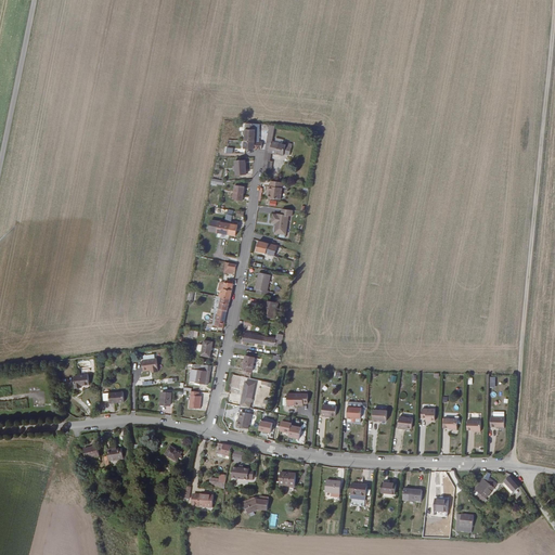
[(246,123),(245,141),(258,141),(259,130),(255,130),(256,124),(246,123)]
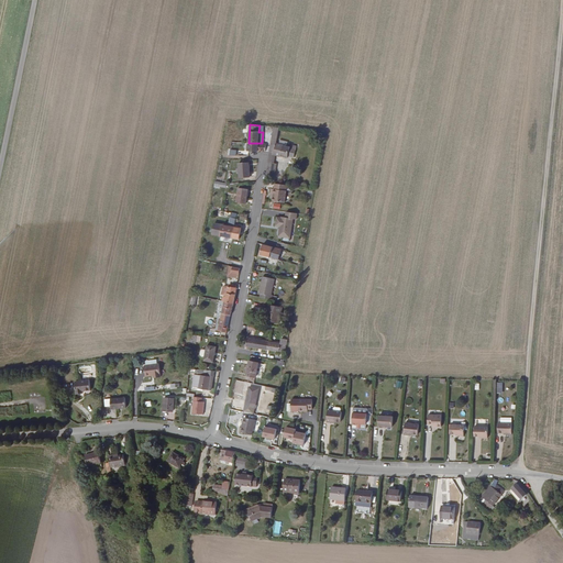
[(247,151),(257,151),(265,152),(265,143),(262,143),(249,143),(247,151)]
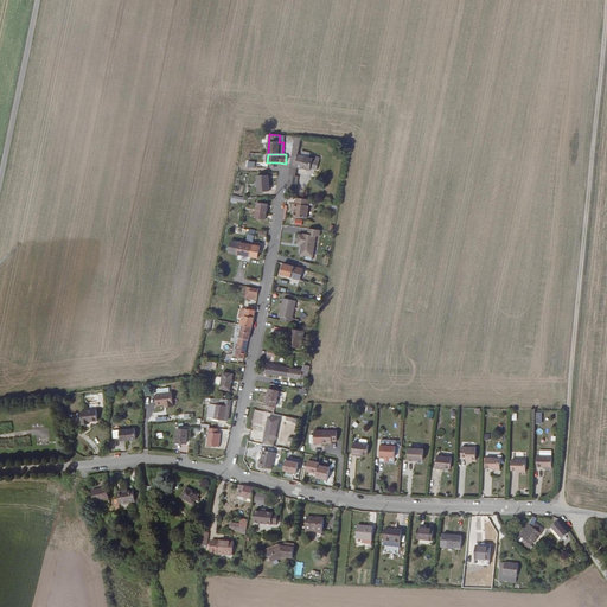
[(313,160),(310,159),(300,158),(298,157),(298,158),(292,157),(291,165),(291,167),(295,168),(311,171),(311,170),(318,171),(320,159),(313,158),(313,160)]
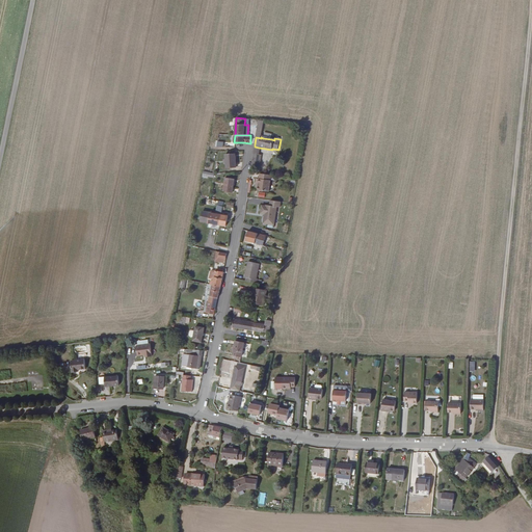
[(258,156),(254,155),(251,168),(259,169),(260,156),(258,156)]
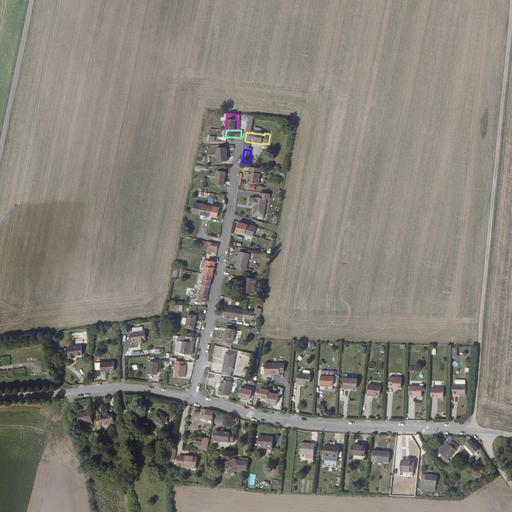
[(218,152),(219,165),(227,164),(227,151),(218,152)]
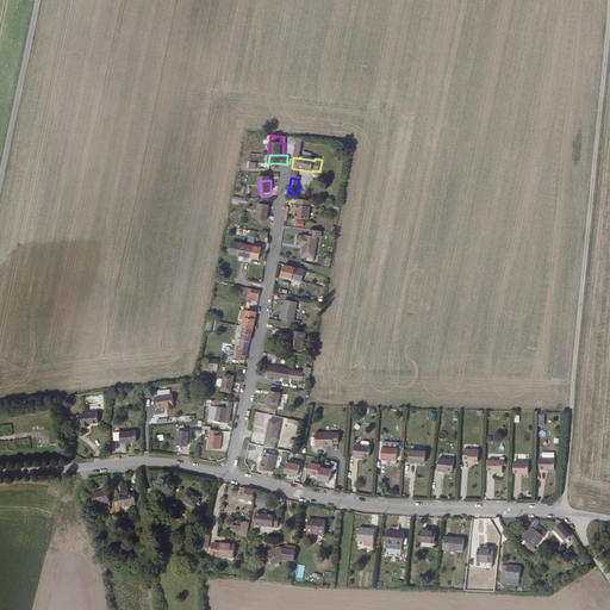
[(310,200),(298,199),(294,218),(307,219),(310,200)]
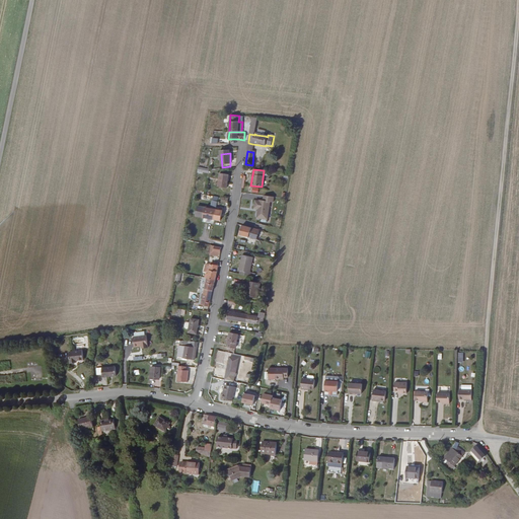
[(229,178),(220,177),(217,191),(227,192),(229,178)]
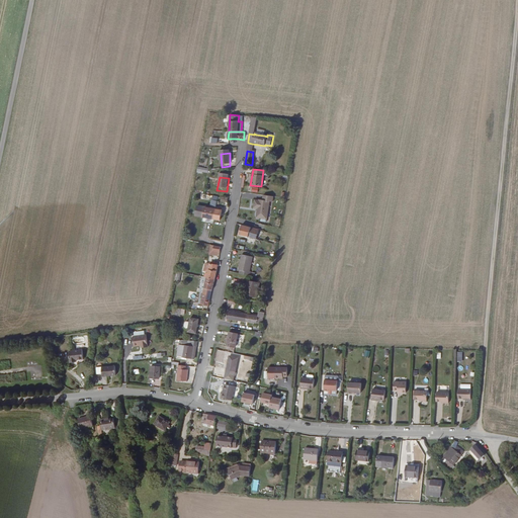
[(255,219),(269,220),(271,195),(263,195),(262,199),(254,198),(253,208),(256,208),(255,219)]
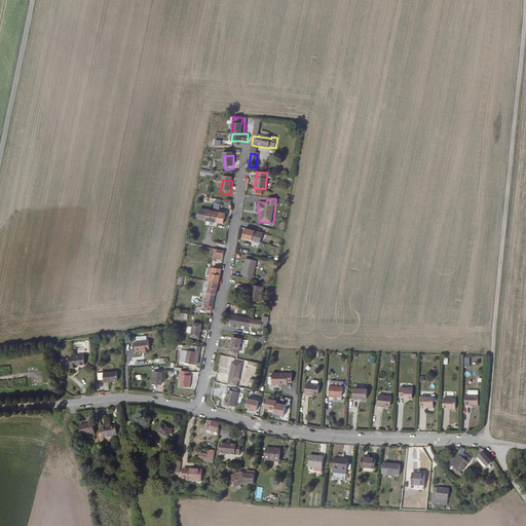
[(219,216),(208,214),(200,213),(198,221),(218,224),(219,216)]
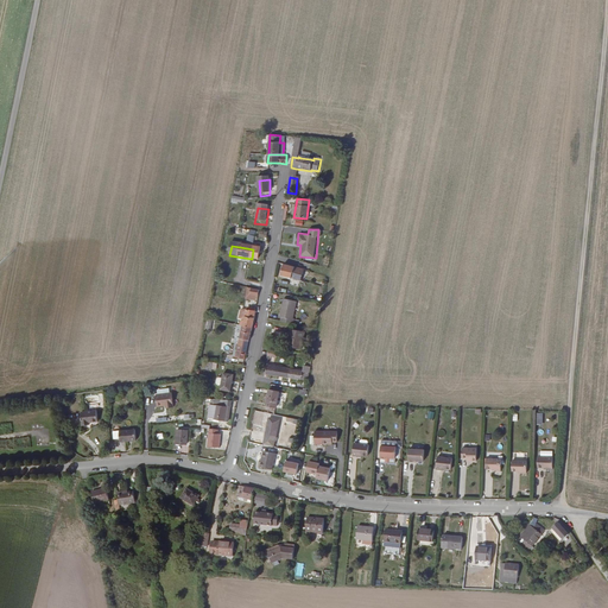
[(261,251),(253,249),(252,259),(259,260),(261,251)]
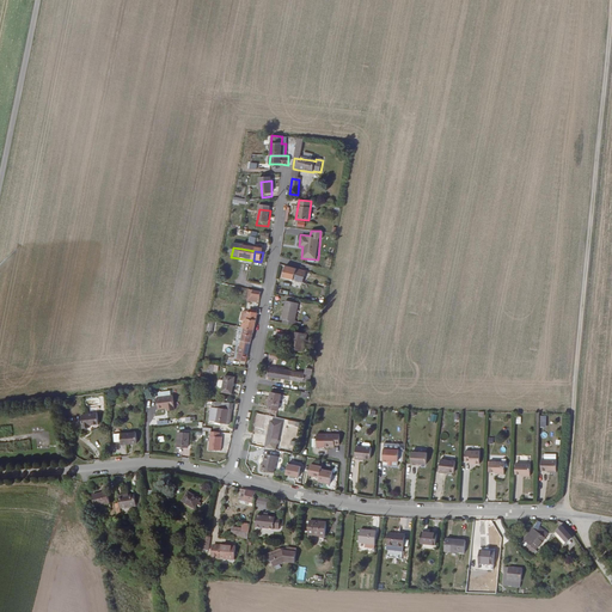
[(282,277),(293,281),(297,270),(286,267),(282,277)]
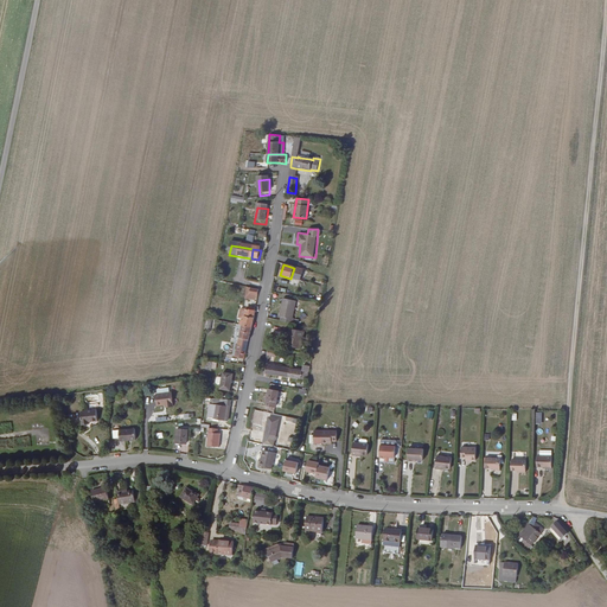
[(294,268),(291,279),(300,281),(304,270),(294,268)]
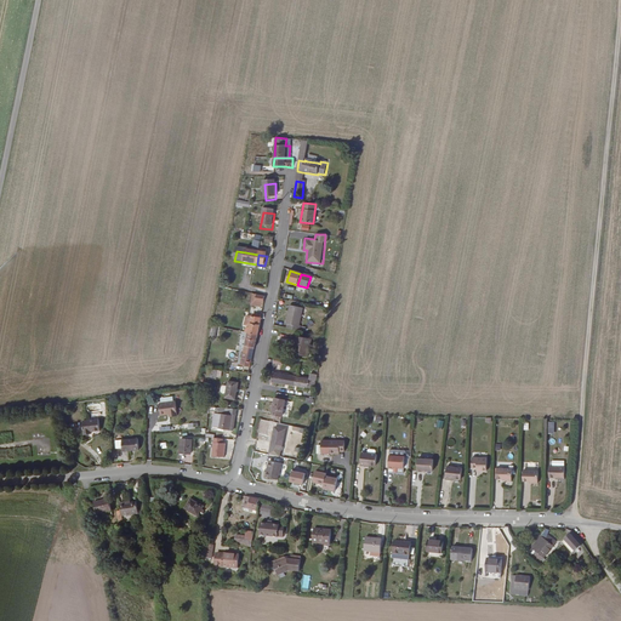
[(286,326),(298,329),(300,325),(298,325),(302,307),(290,305),(286,323),(286,326)]
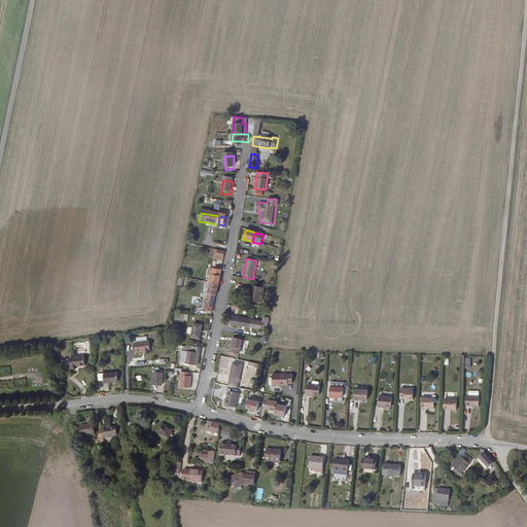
[(213,272),(211,281),(210,282),(218,284),(221,271),(213,269),(213,272)]
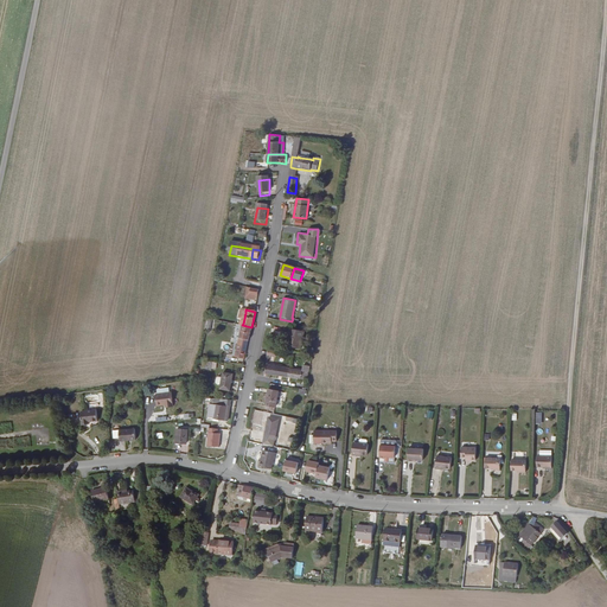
[(235,358),(243,360),(251,327),(242,325),(237,346),(235,358)]
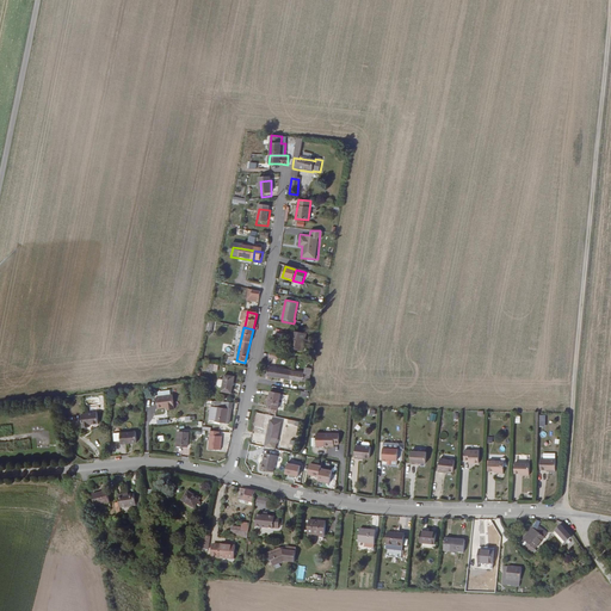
[(289,340),(288,350),(302,352),(306,333),(292,331),(290,340),(289,340)]
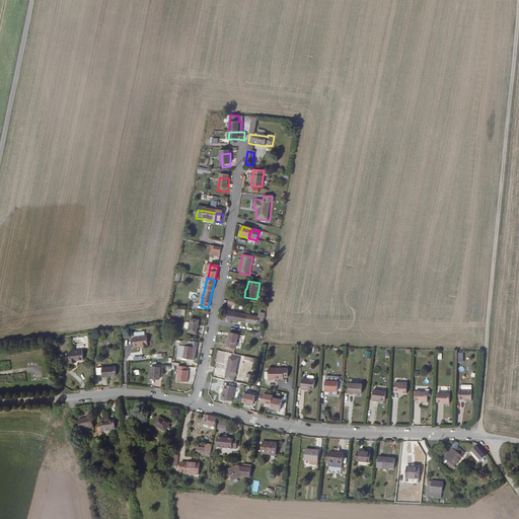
[(260,305),(257,316),(265,318),(267,307),(260,305)]
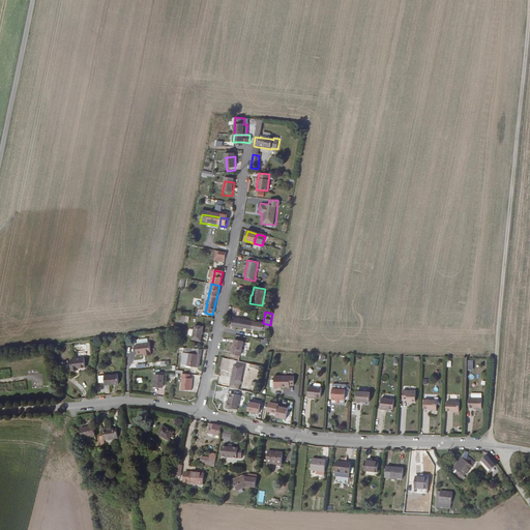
[(189,317),(180,316),(179,323),(188,324),(189,317)]
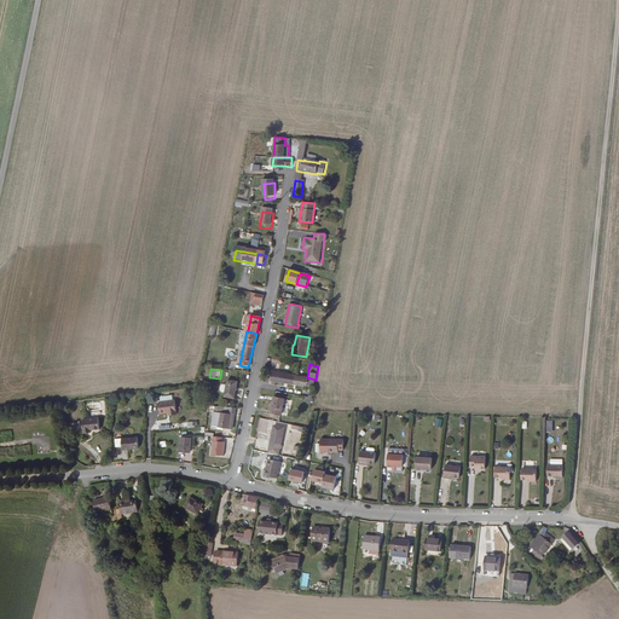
[(296,376),(271,371),(270,381),(294,385),(296,376)]
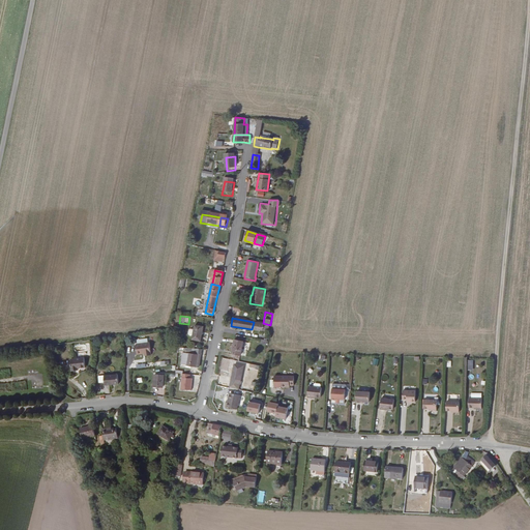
[(263,323),(254,322),(252,329),(261,331),(263,323)]
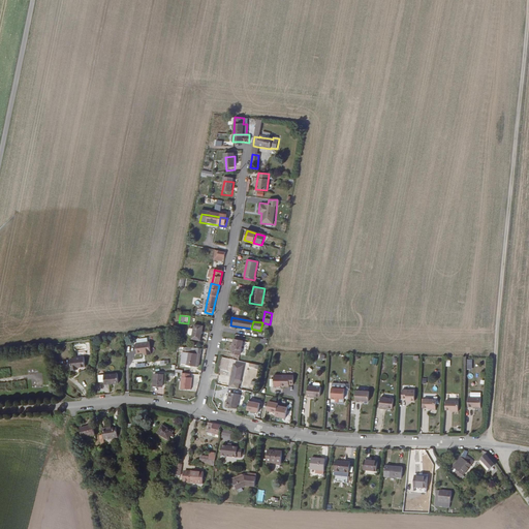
[(262,322),(260,331),(269,332),(270,324),(262,322)]
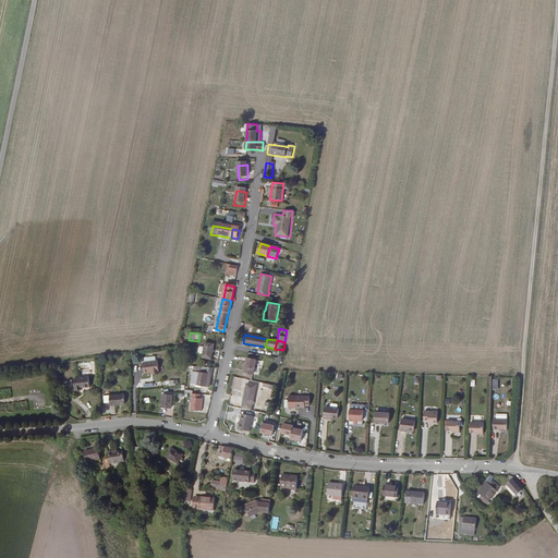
[(215,344),(206,343),(203,359),(211,360),(215,344)]
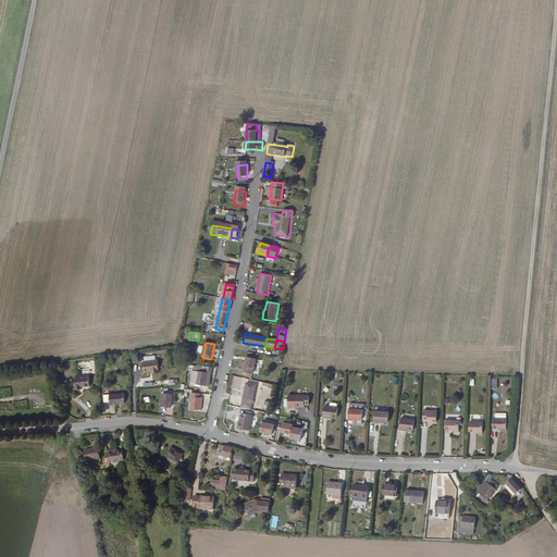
[(257,360),(247,358),(245,372),(254,373),(257,360)]
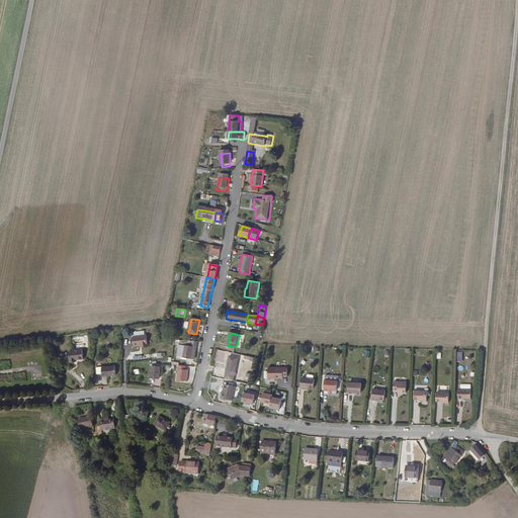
[(146,336),(132,337),(134,347),(140,346),(141,349),(147,348),(146,336)]
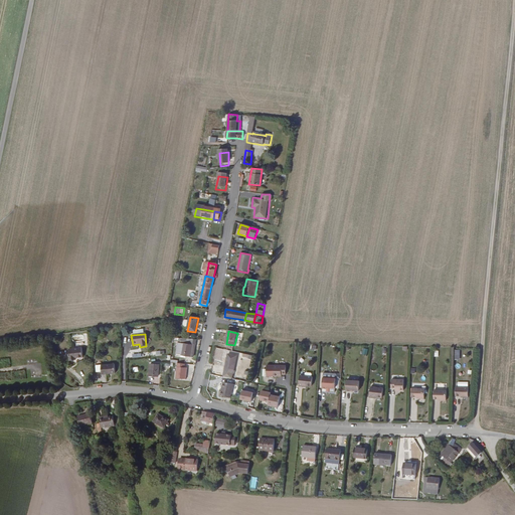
[(173,338),(172,351),(178,351),(177,357),(182,357),(182,359),(186,359),(186,358),(193,358),(195,340),(173,338)]
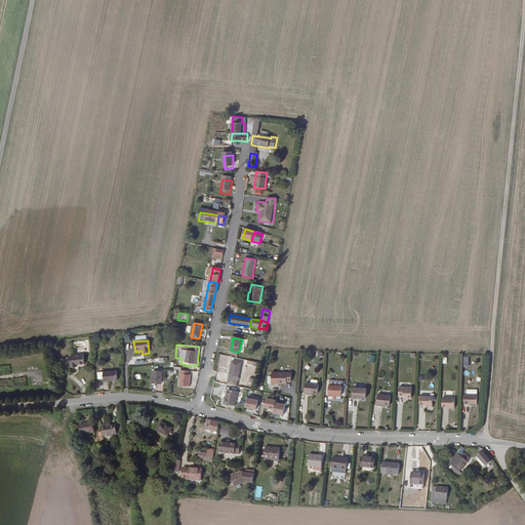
[(71,357),(72,368),(78,367),(78,365),(85,364),(84,355),(71,357)]
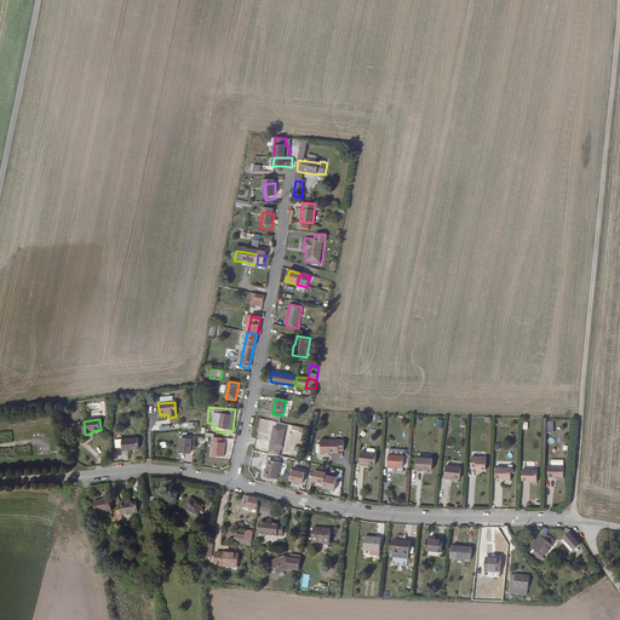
[(275,428),(270,448),(281,449),(285,430),(275,428)]
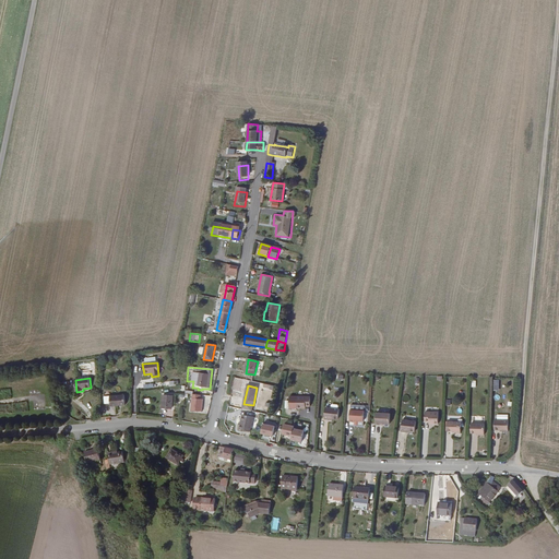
[(190,411),(203,411),(203,394),(191,394),(190,411)]
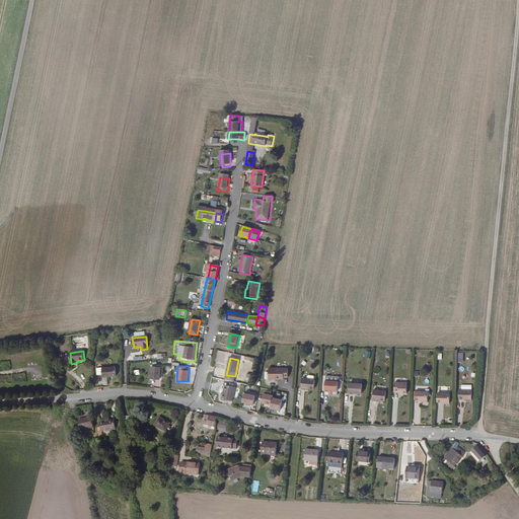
[(116,367),(102,368),(103,377),(117,376),(116,367)]
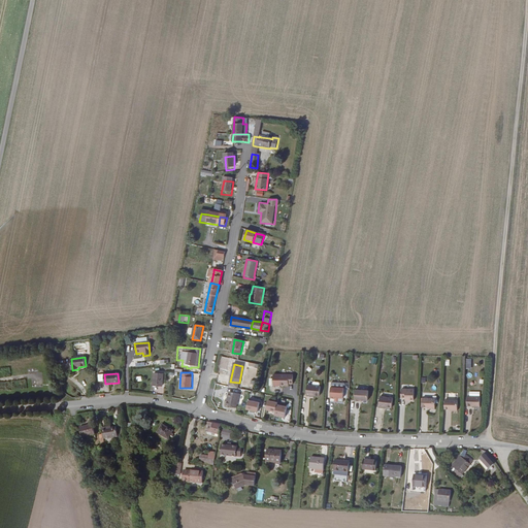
[(286,386),(289,386),(289,384),(293,384),(294,374),(282,374),(281,385),(286,386)]
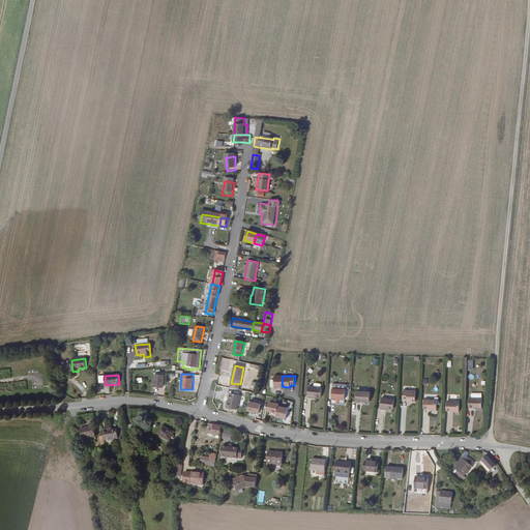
[(155,377),(155,388),(164,388),(164,377),(155,377)]
